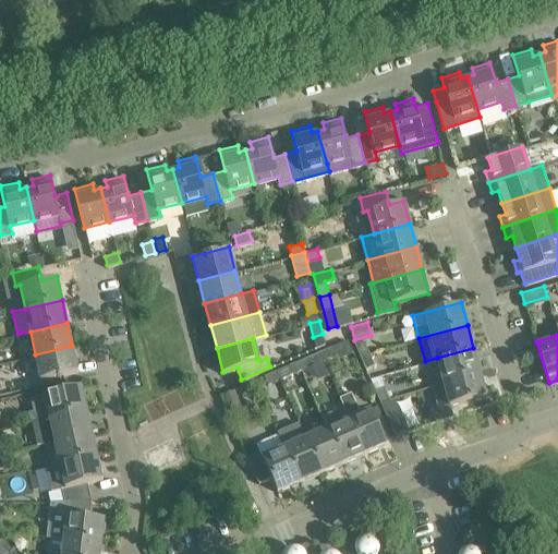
[(348,338),(319,350),(324,359),(351,346),(348,338)]
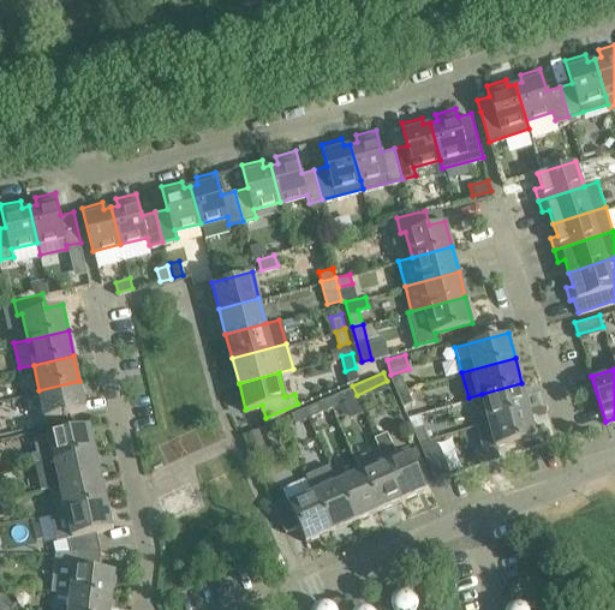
[(396,390),(406,387),(400,374),(390,377),(396,390)]
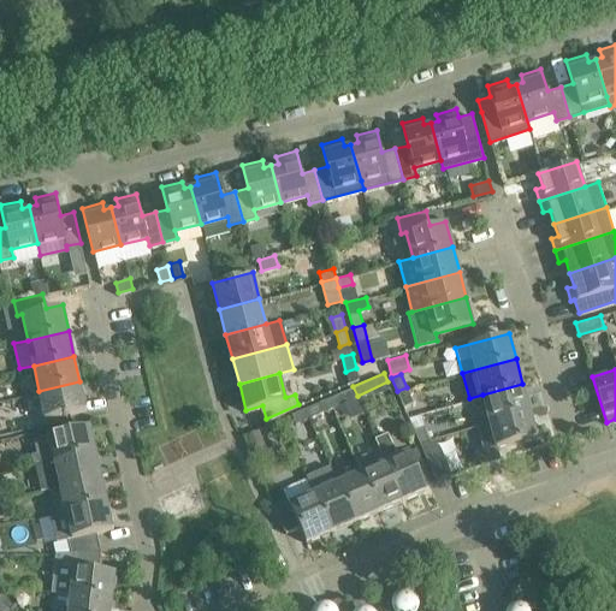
[(80,381),(39,391),(45,417),(86,408),(80,381)]
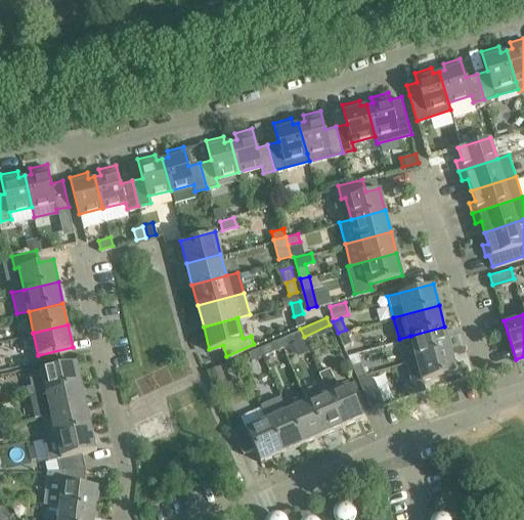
[(410,336),(416,357),(450,348),(444,327),(410,336)]
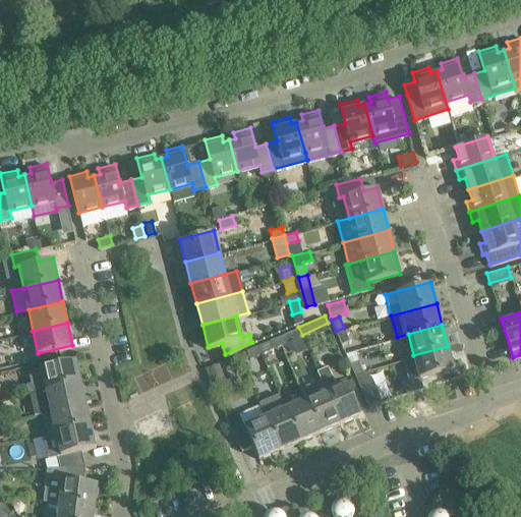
[(298,327),(277,336),(281,344),(282,344),(291,339),(297,353),(308,349),(302,335),(298,327)]
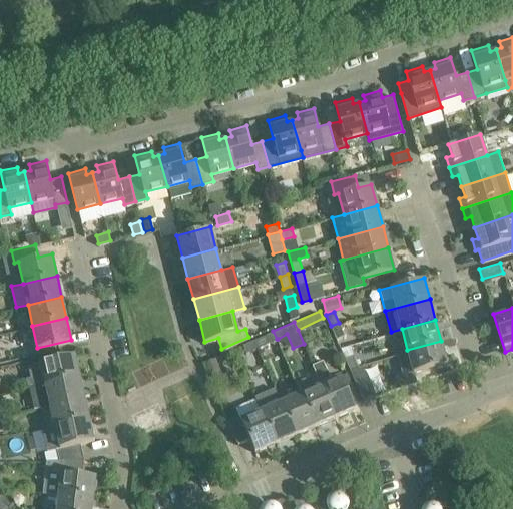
[(344,334),(339,323),(331,326),(336,338),(344,334)]
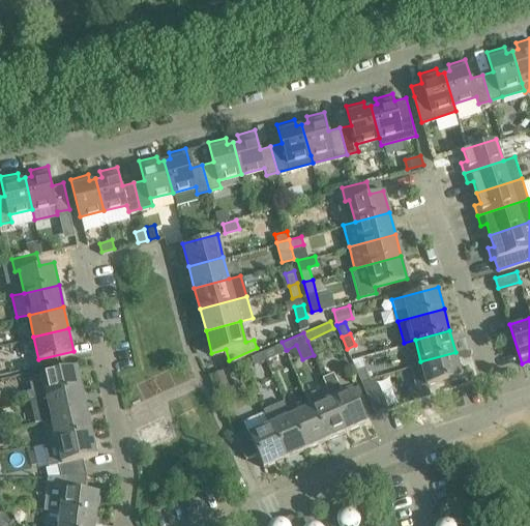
[(266,358),(286,350),(282,342),(262,350),(266,358)]
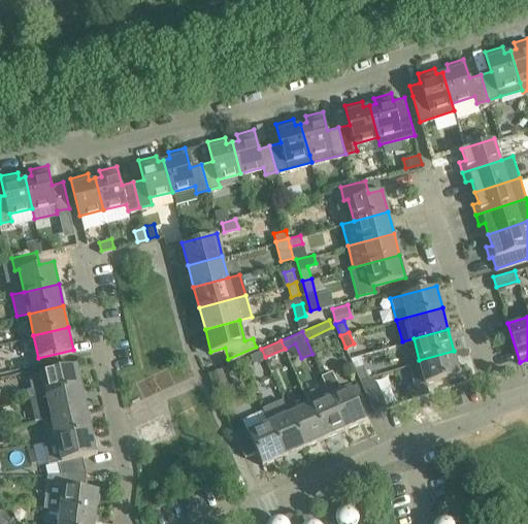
[(261,349),(250,354),(253,362),(265,357),(261,349)]
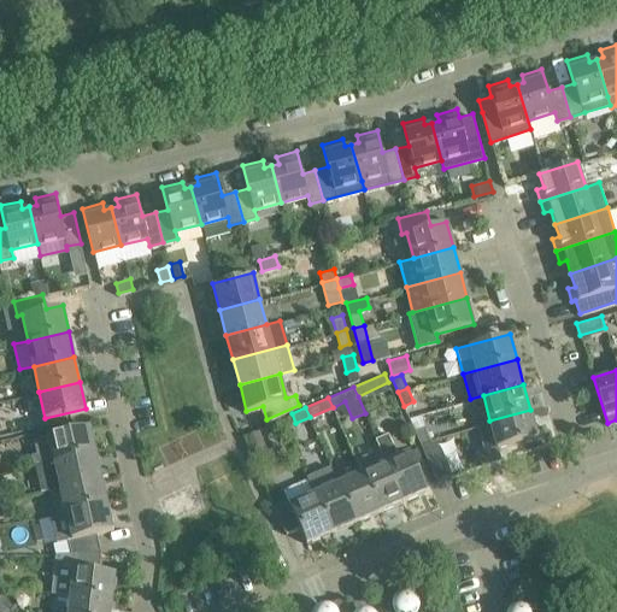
[(487,449),(476,452),(480,464),(501,458),(498,446),(538,436),(530,410),(491,421),(481,424),(487,449)]
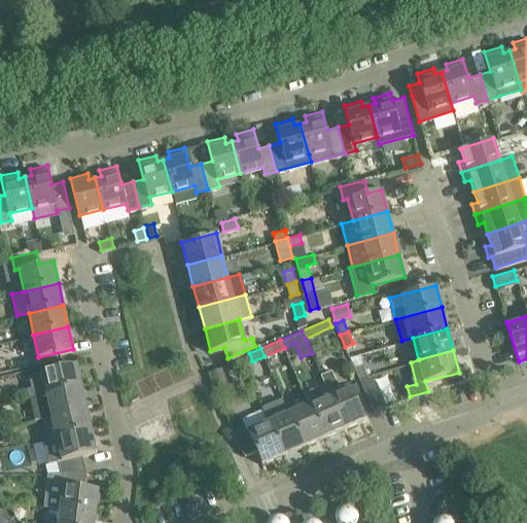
[(76,363),(28,374),(31,386),(26,387),(28,397),(32,396),(81,385),(76,363)]
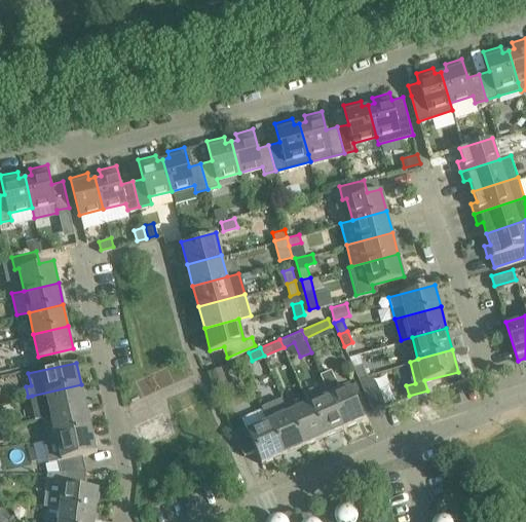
[(359,378),(367,375),(362,363),(353,367),(359,378)]
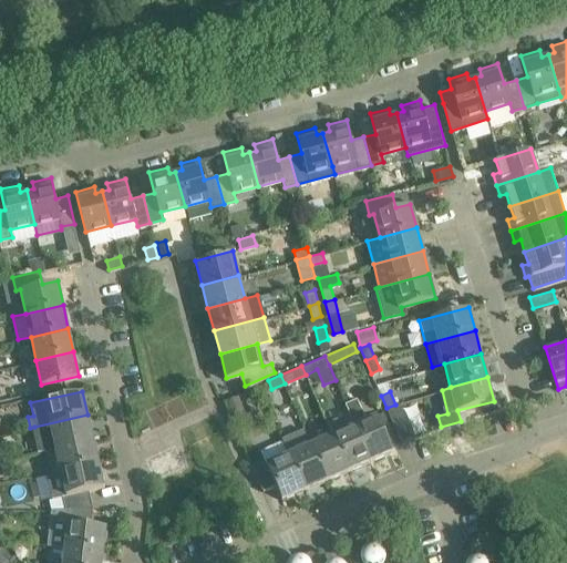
[(240,396),(229,400),(236,416),(247,410),(240,396)]
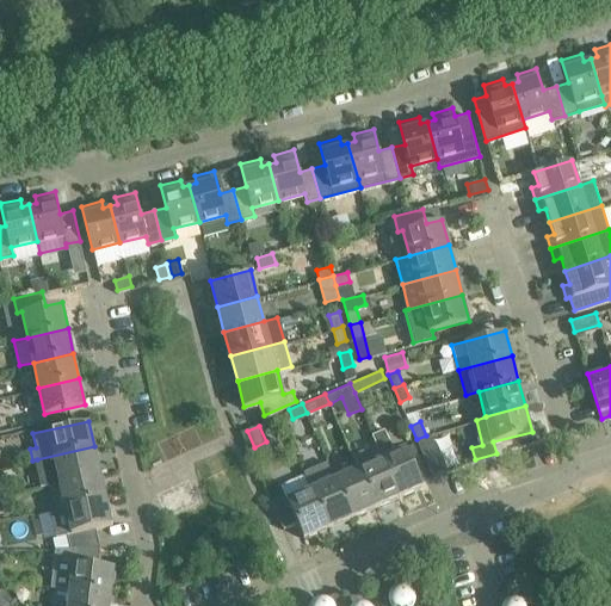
[(376,444),(382,457),(399,494),(423,483),(406,446),(395,451),(384,428),(371,433),(376,444)]
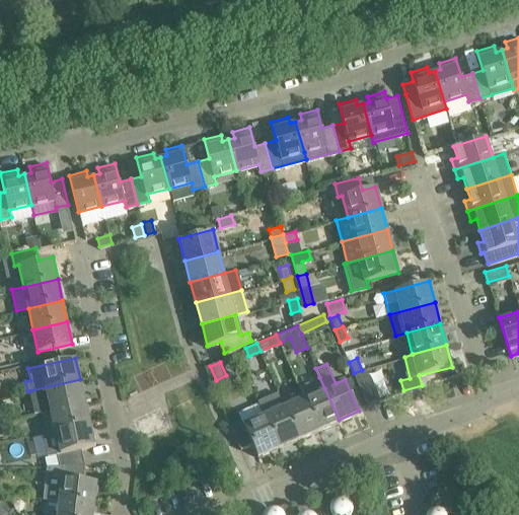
[(362,392),(374,387),(366,368),(362,370),(354,373),(362,392)]
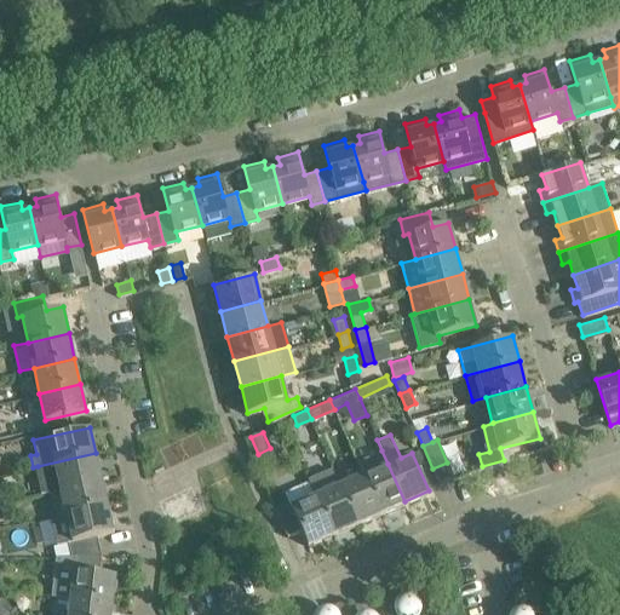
[(363,473),(380,512),(405,501),(388,464),(382,450),(357,460),(363,473)]
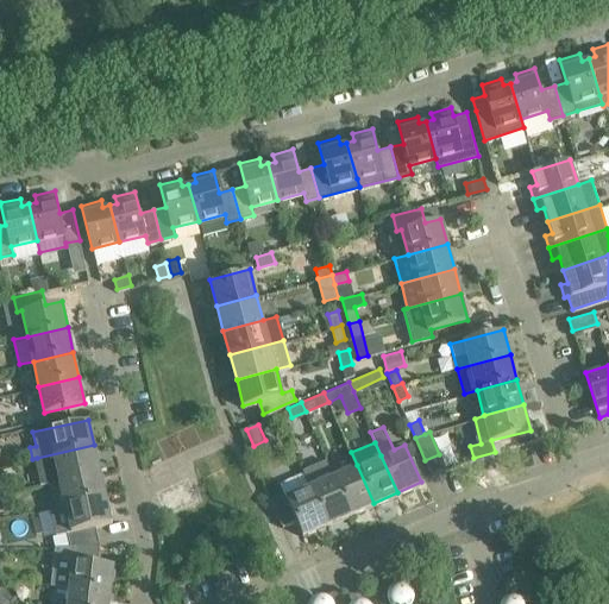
[(94,445),(37,458),(43,483),(50,482),(100,470),(94,445)]
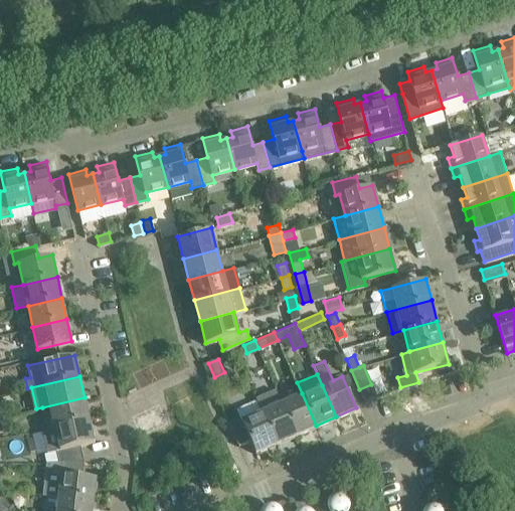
[(276,387),(255,396),(276,443),(296,435),(282,402),(276,387)]
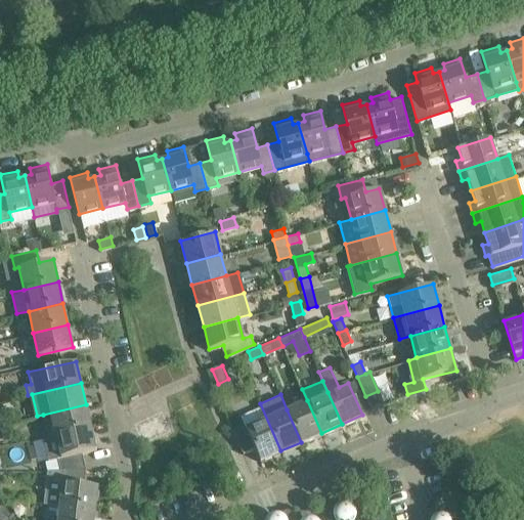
[(307,400),(287,409),(301,442),(321,433),(307,400)]
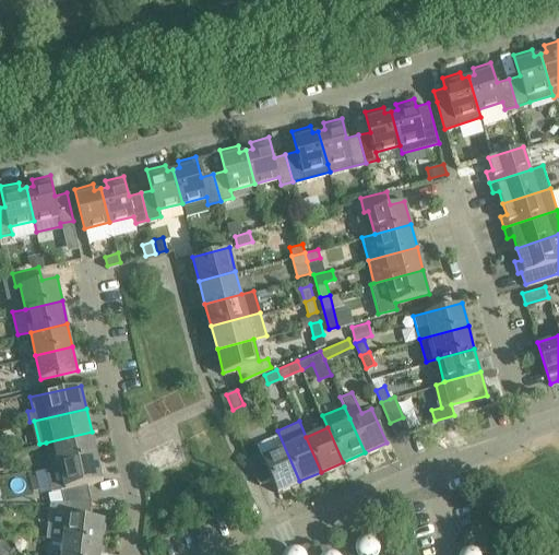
[(277,491),(299,481),(277,430),(276,430),(277,433),(257,443),(261,452),(248,458),(259,482),(271,476),(277,491)]
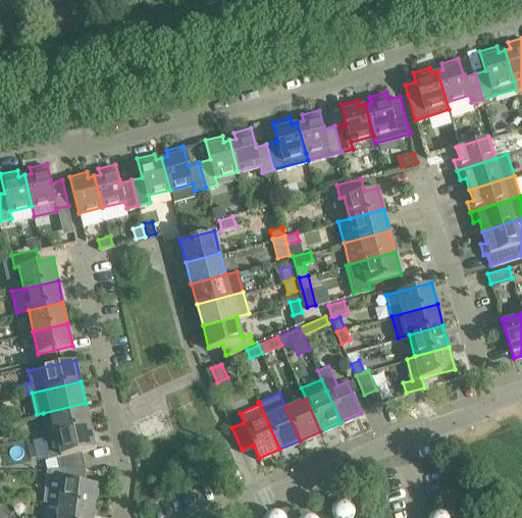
[(86,403),(43,413),(47,434),(56,432),(90,425),(86,403)]
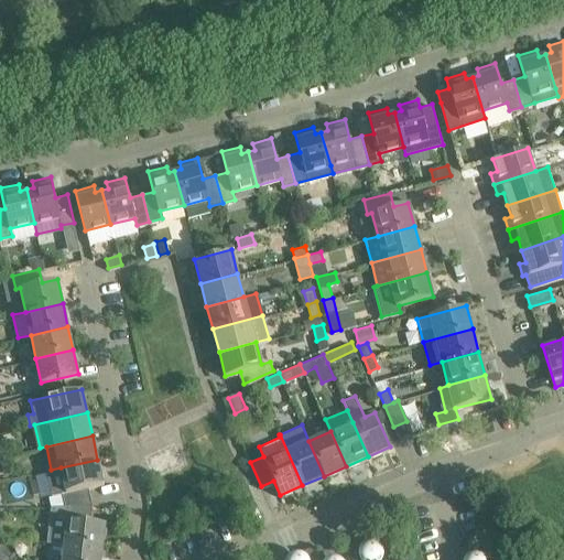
[(102,483),(97,460),(61,467),(46,471),(52,494),(54,494),(56,505),(91,504),(88,486),(102,483)]
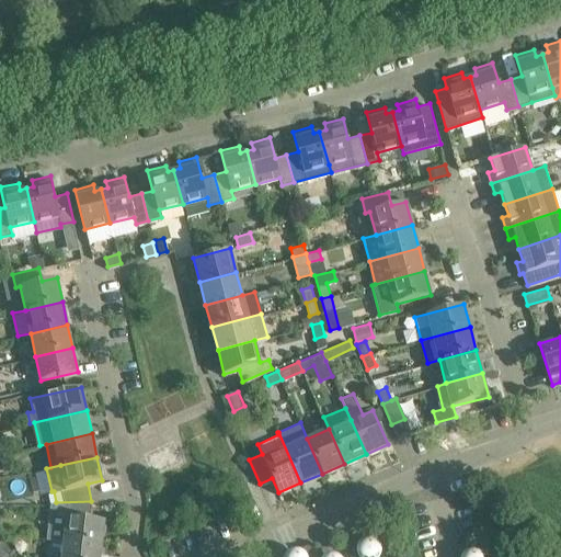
[(50,502),(46,537),(64,540),(102,544),(104,520),(90,519),(91,501),(56,502),(50,502)]
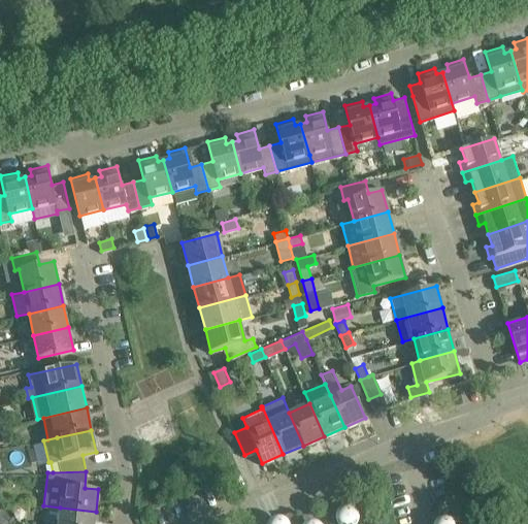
[(335,516),(335,517),(335,518),(335,519),(335,520),(336,521),(336,522),(337,523),(356,523),(357,523),(358,522),(358,521),(359,520),(359,519),(359,518),(359,517),(359,516),(359,515),(359,514),(359,513),(358,512),(358,511),(357,511),(357,510),(356,509),(356,508),(355,508),(354,506),(353,506),(352,505),(351,505),(350,504),(349,504),(348,504),(347,504),(345,504),(344,504),(343,505),(342,505),(341,506),(340,506),(340,508),(339,508),(338,509),(337,510),(337,511),(336,512),(336,513),(335,514),(335,515),(335,516)]
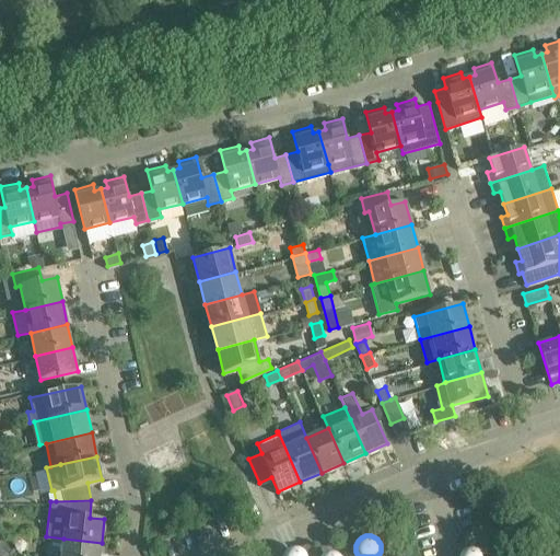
[(61,555),(100,555),(102,543),(63,539),(61,555)]
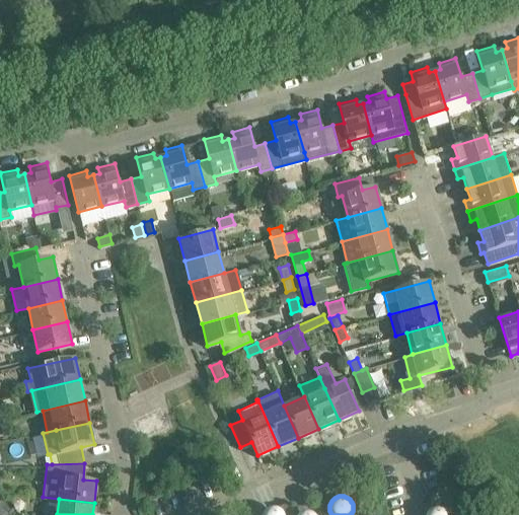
[(0,501),(0,513),(9,514),(10,508),(6,502),(0,501)]
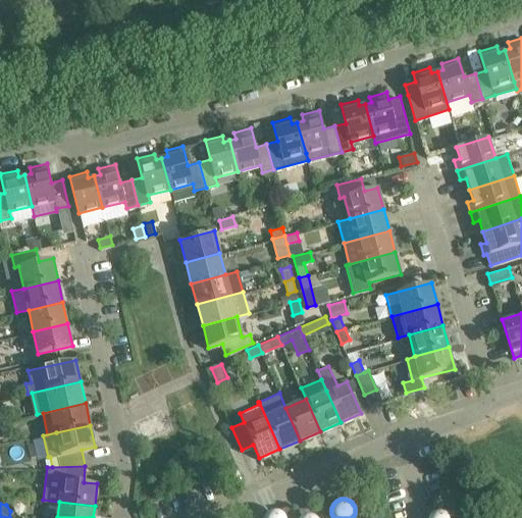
All buildings are outlined.
